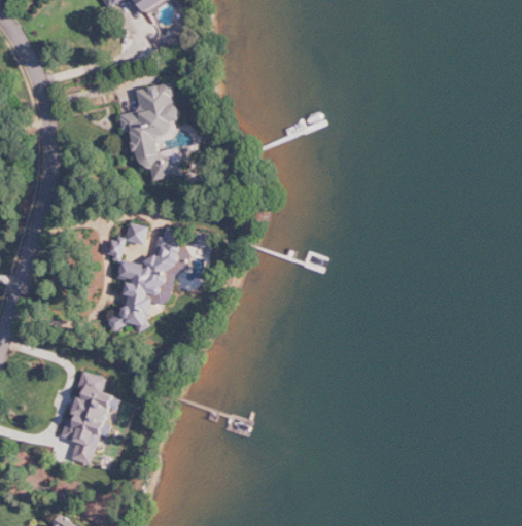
[(102,0),(107,7),(118,0),(136,0),(142,10),(160,0),(102,0)]
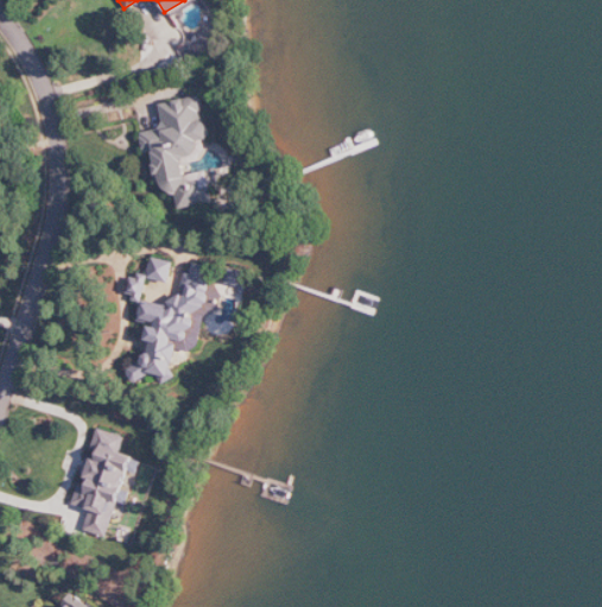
[(210,201),(204,170),(183,175),(179,157),(196,153),(194,140),(206,138),(198,95),(157,102),(160,126),(138,131),(141,153),(150,151),(158,195),(173,191),(176,208),(210,201)]
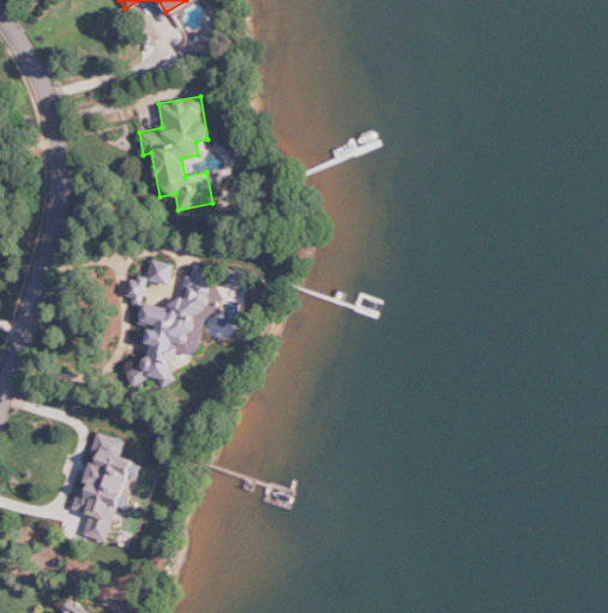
[(168,284),(172,263),(150,259),(145,280),(128,276),(124,299),(140,302),(145,281),(168,284)]
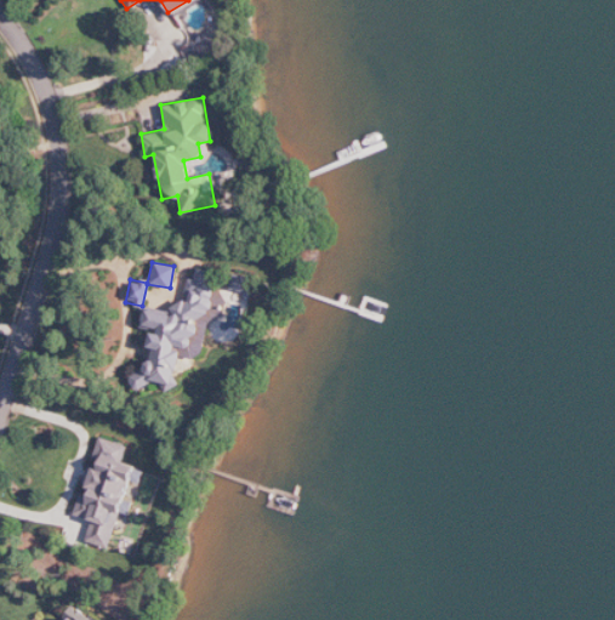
[(169,312),(141,307),(137,328),(144,326),(149,333),(146,347),(149,347),(146,371),(127,374),(129,387),(161,384),(161,388),(176,387),(175,374),(177,356),(184,357),(200,356),(206,320),(221,318),(220,301),(210,300),(210,294),(208,269),(194,267),(192,277),(186,278),(182,302),(170,303),(169,312)]
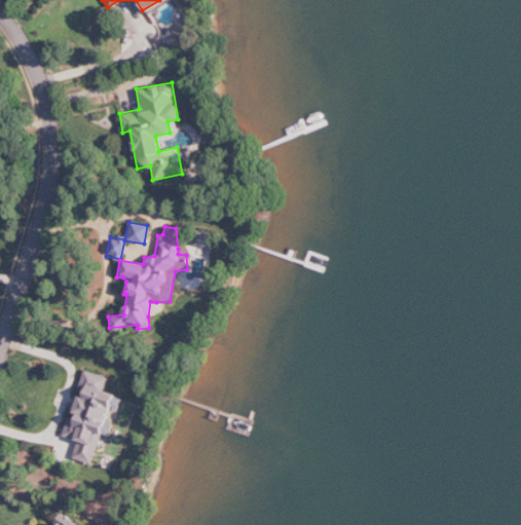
[(118,397),(101,392),(105,377),(81,370),(76,390),(78,391),(70,419),(65,417),(60,437),(76,441),(71,458),(90,464),(99,434),(108,436),(118,397)]
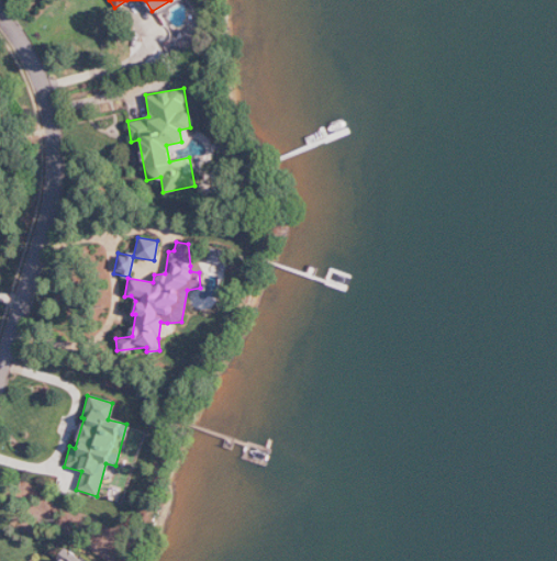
[(82,560),(64,549),(56,560),(82,560)]
